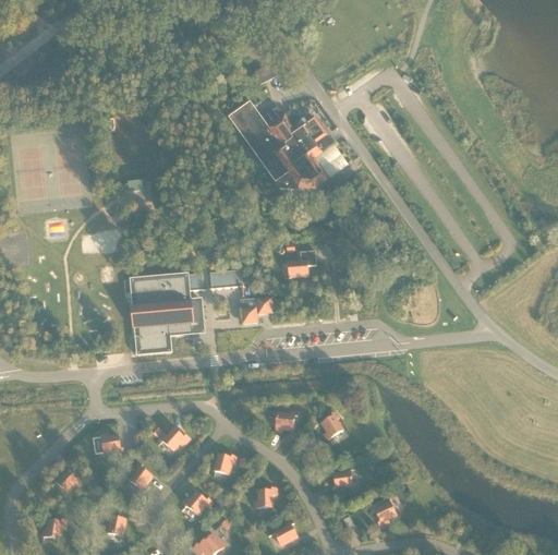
[(277,74),(271,62),(269,63),(259,68),(255,71),(261,82),(266,80),(276,75),(277,74)]
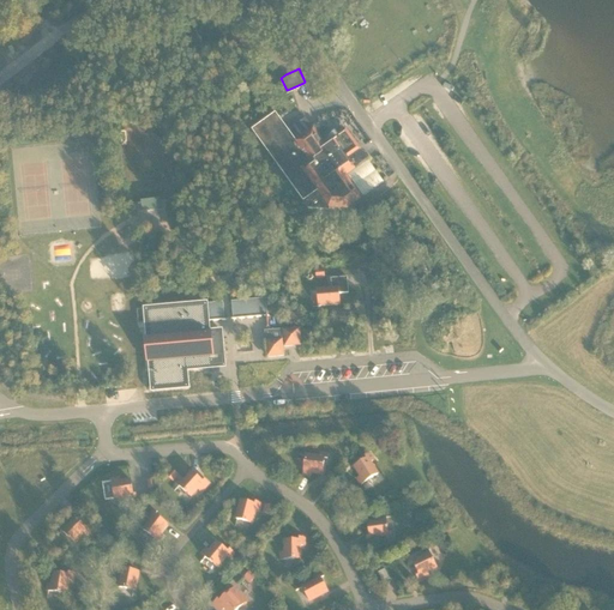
[(325,142),(313,126),(296,138),(289,127),(276,109),(251,126),(304,199),(318,188),(329,204),(347,205),(361,194),(383,179),(368,158),(356,167),(348,156),(361,146),(347,126),(325,142)]
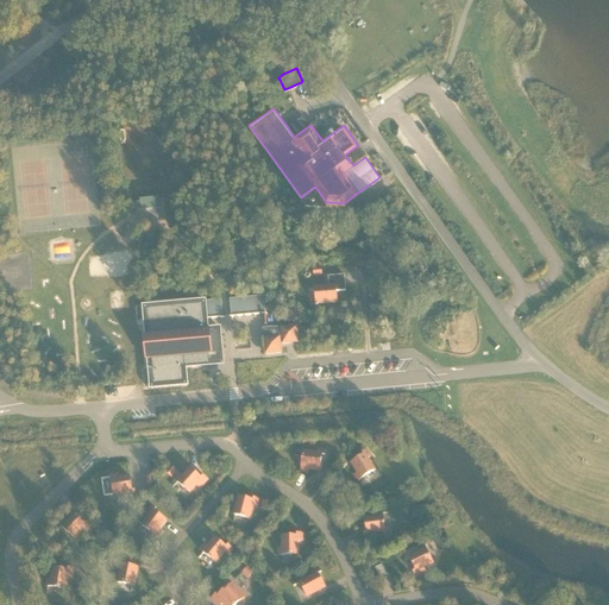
[(294,137),(311,125),(302,114),(287,126),(294,137)]
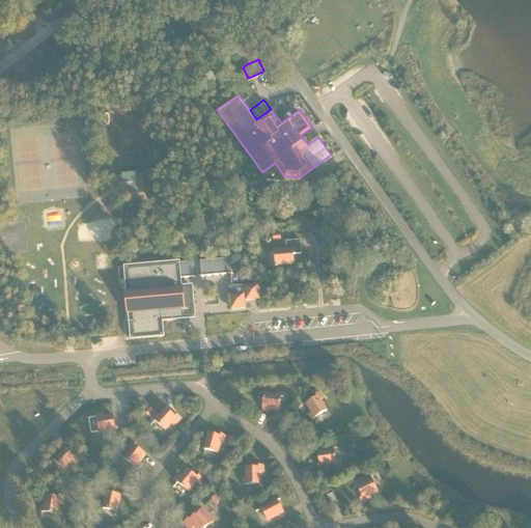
[(60,149),(59,173),(77,174),(79,135),(68,135),(67,145),(61,145),(60,149)]
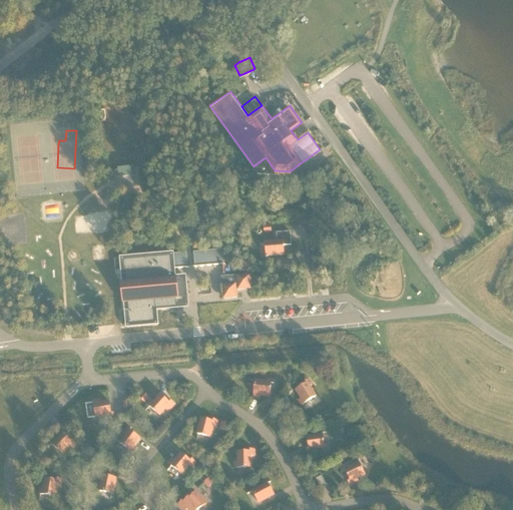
[(43,179),(41,132),(20,134),(23,180),(43,179)]
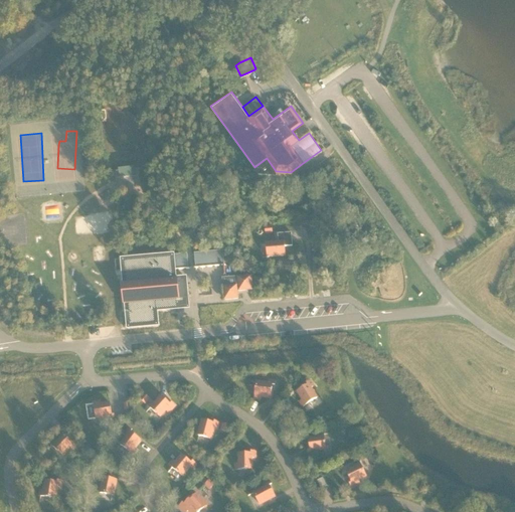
[(121,175),(137,174),(136,165),(120,165),(121,175)]
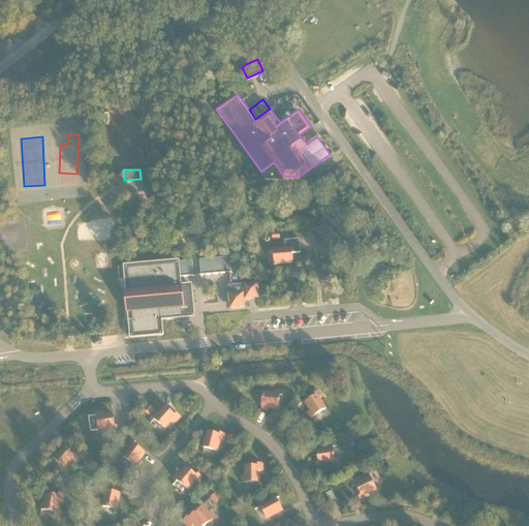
[(291,251),(300,250),(299,237),(285,238),(286,246),(274,247),(275,261),(292,260),(291,251)]
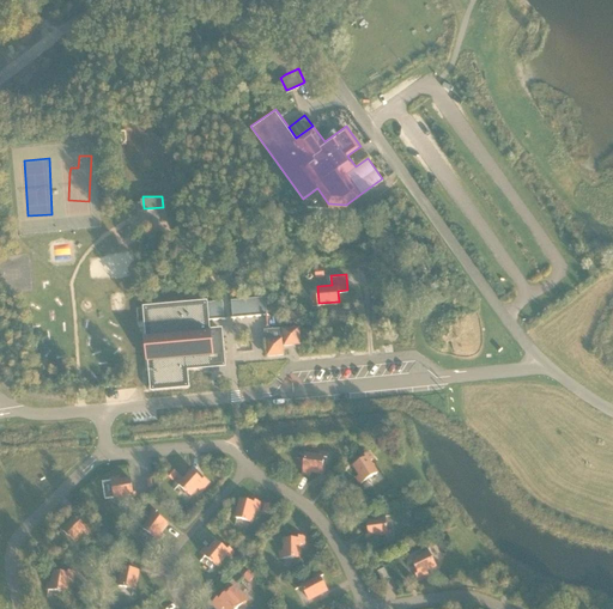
[(266,294),(231,298),(232,316),(268,312),(267,312),(266,294)]
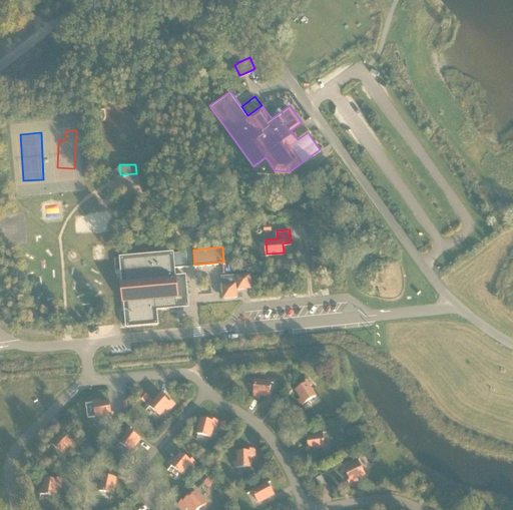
[(178,296),(176,275),(174,275),(173,267),(187,266),(185,250),(172,251),(121,256),(123,280),(121,280),(122,300),(125,300),(125,309),(122,309),(123,324),(127,324),(156,321),(155,307),(169,305),(169,301),(176,300),(176,296),(178,296)]
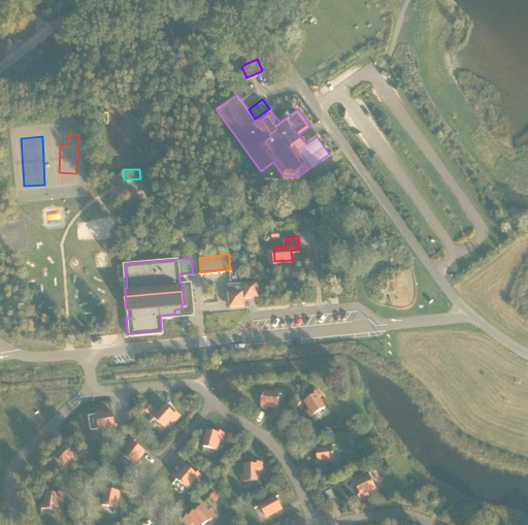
[(243,295),(259,294),(257,281),(229,284),(230,304),(243,303),(243,295)]
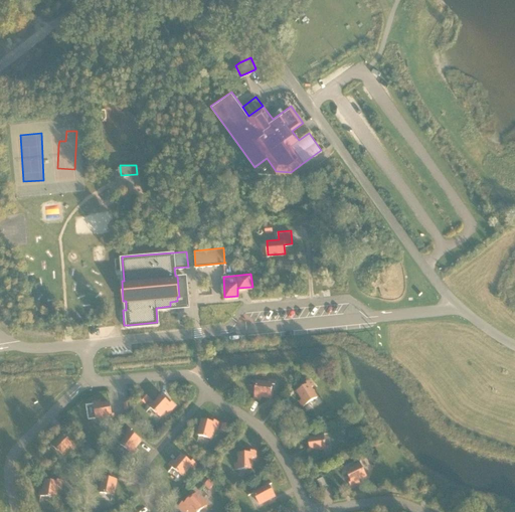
[(185,275),(177,276),(179,297),(187,296),(185,275)]
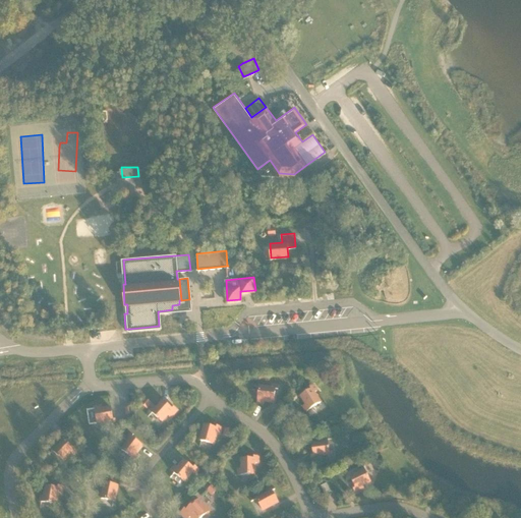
[(272,386),(259,384),(257,401),(263,401),(264,398),(274,399),(275,387),(278,387),(278,383),(272,383),(272,386)]
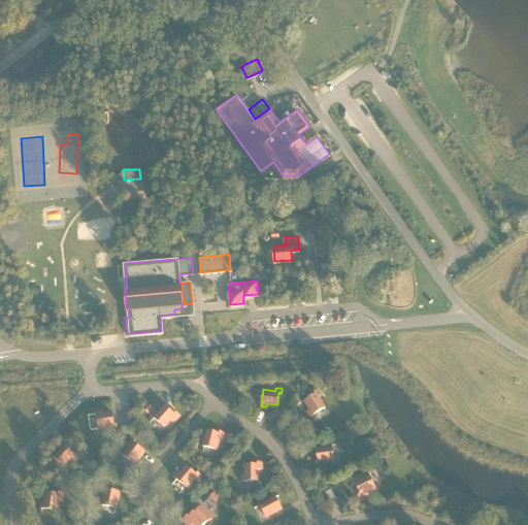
[(321,393),(318,388),(315,390),(316,392),(304,399),(310,407),(307,409),(310,415),(325,405),(319,395),(321,393)]
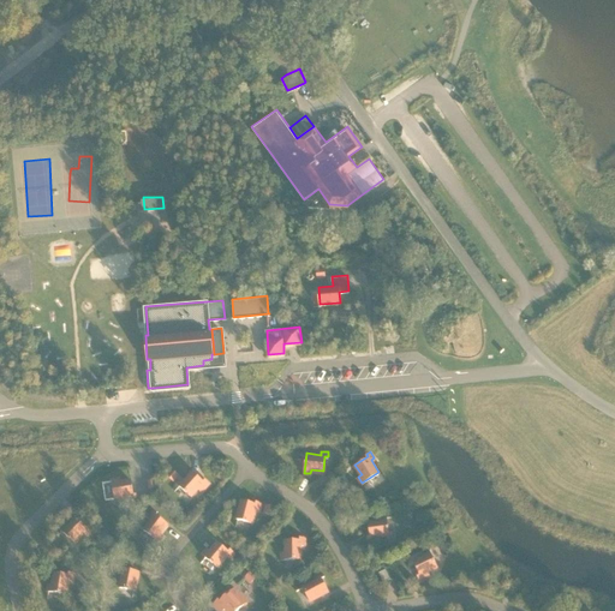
[(179,472),(172,466),(166,472),(173,478),(179,472)]
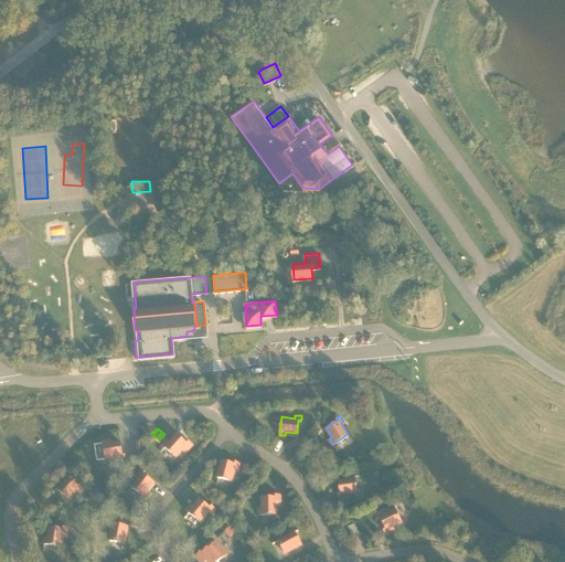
[(176,455),(177,454),(182,447),(184,451),(191,443),(189,439),(187,442),(177,432),(169,441),(166,437),(162,443),(176,455)]
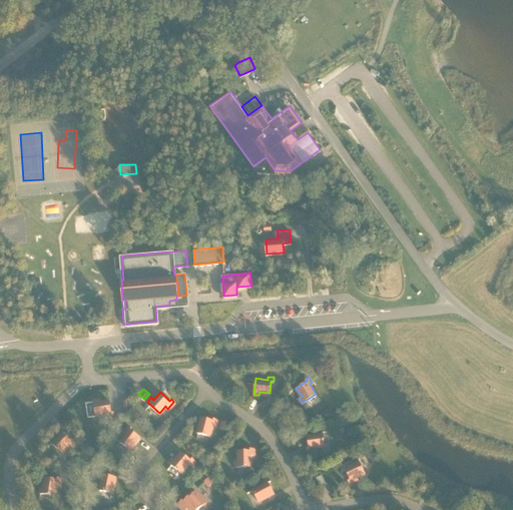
[(93,398),(95,414),(107,413),(107,416),(114,415),(113,411),(111,411),(109,399),(99,401),(98,397),(93,398)]
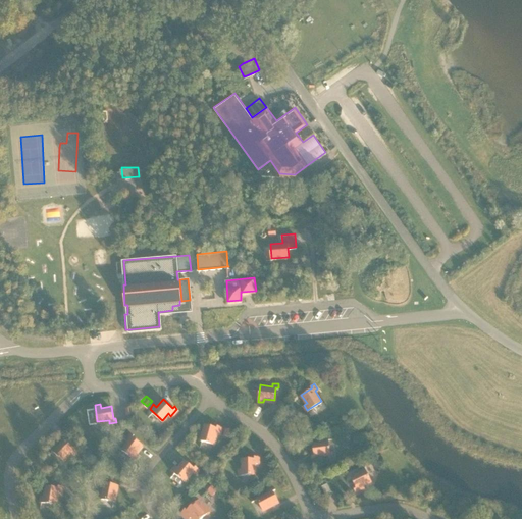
[(303,413),(299,407),(292,411),(296,417),(303,413)]
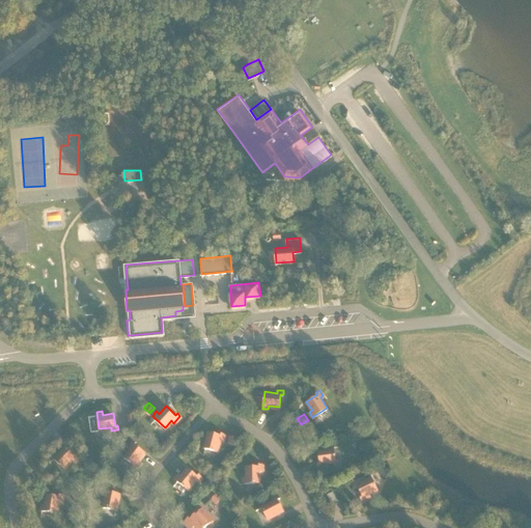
[(204,446),(217,450),(220,439),(223,439),(225,433),(221,432),(221,435),(208,431),(204,446)]
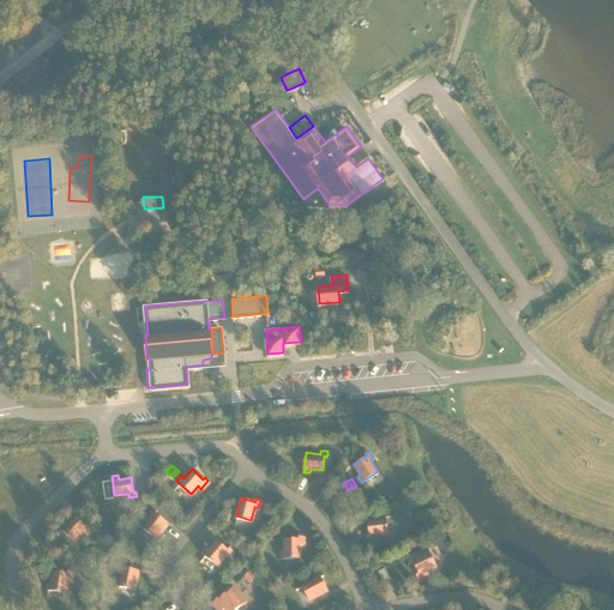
[(265,501),(263,509),(271,511),(274,503),(265,501)]
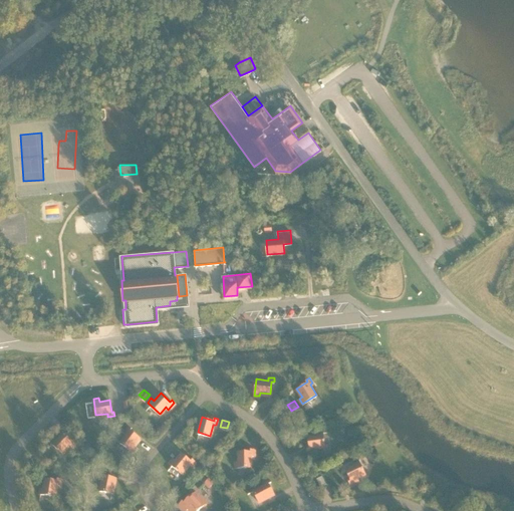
[(119,441),(133,451),(137,447),(134,445),(140,437),(130,429),(132,427),(129,425),(124,430),(126,432),(119,441)]
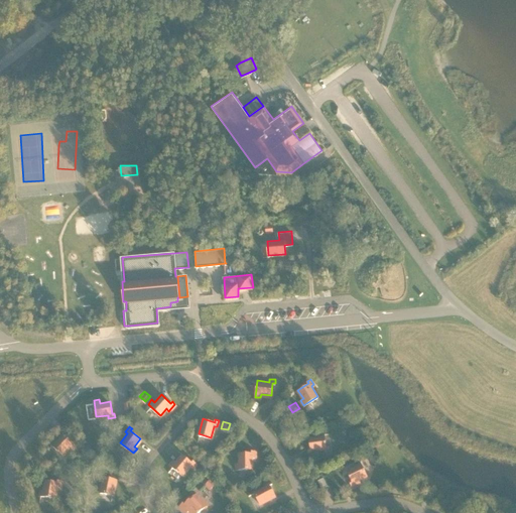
[(314,450),(327,447),(324,431),(318,431),(318,435),(308,436),(310,450),(308,450),(308,454),(314,453),(314,450)]
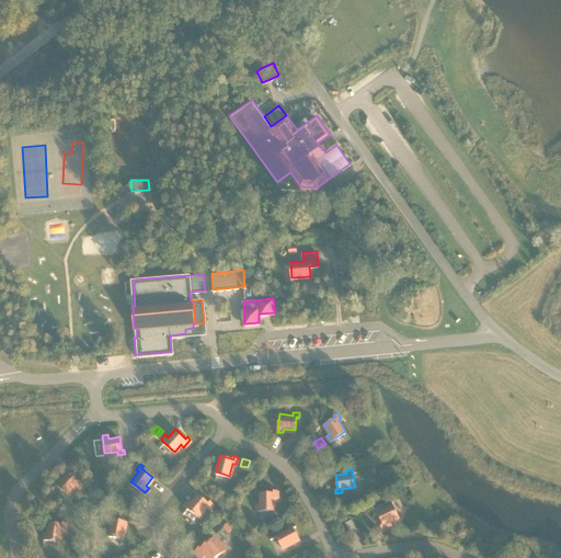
[(55,480),(67,493),(77,484),(79,487),(83,481),(81,479),(79,480),(69,471),(61,479),(58,476),(55,480)]
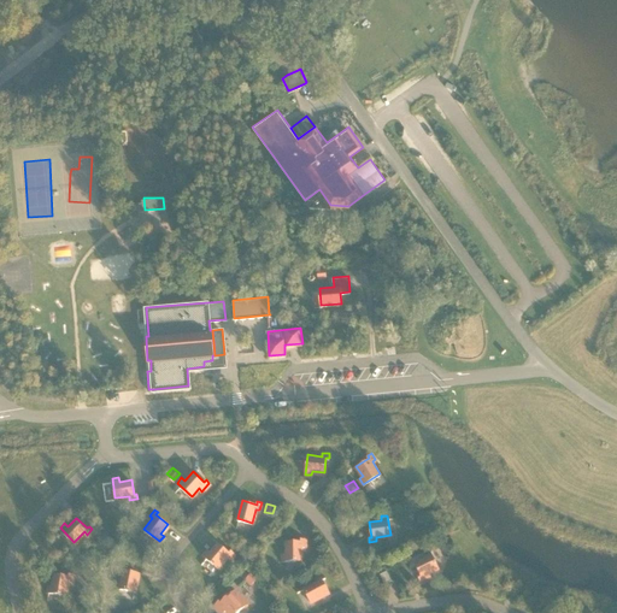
[(282,559),(301,559),(301,546),(305,544),(305,537),(301,537),(301,541),(286,541),(286,553),(282,553),(282,559)]
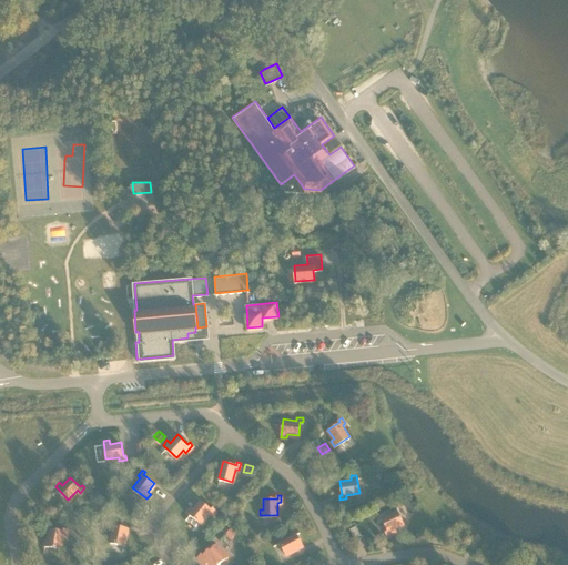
[(186,511),(201,522),(209,512),(212,514),(216,510),(213,506),(211,508),(200,500),(193,508),(190,505),(186,511)]
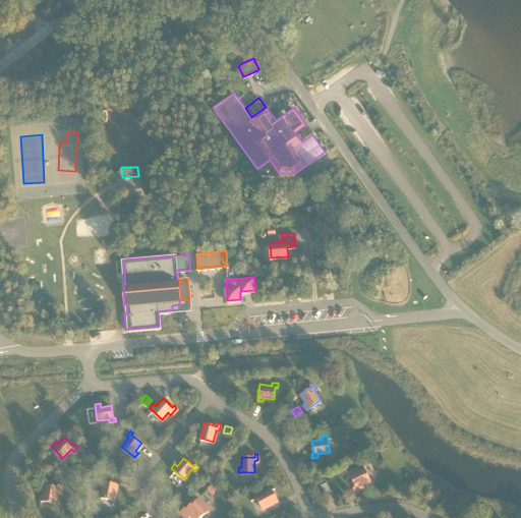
[(362,483),(370,479),(362,464),(357,466),(359,470),(350,474),(355,485),(353,486),(355,491),(363,486),(362,483)]
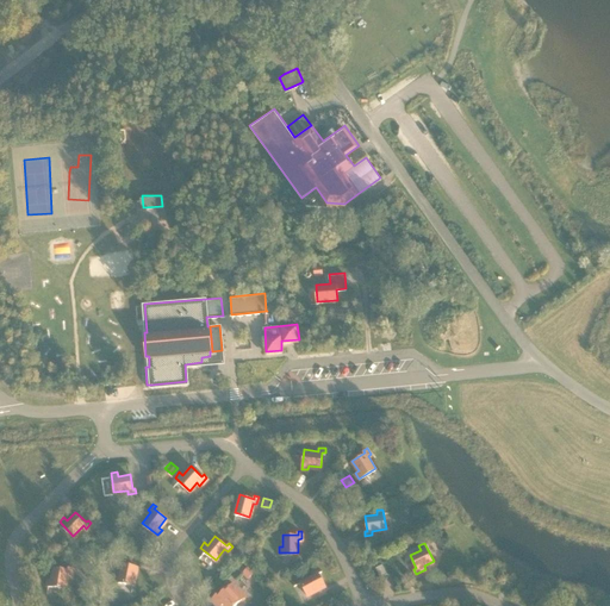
[(118,580),(134,583),(137,566),(123,562),(123,560),(119,558),(117,566),(122,567),(118,580)]
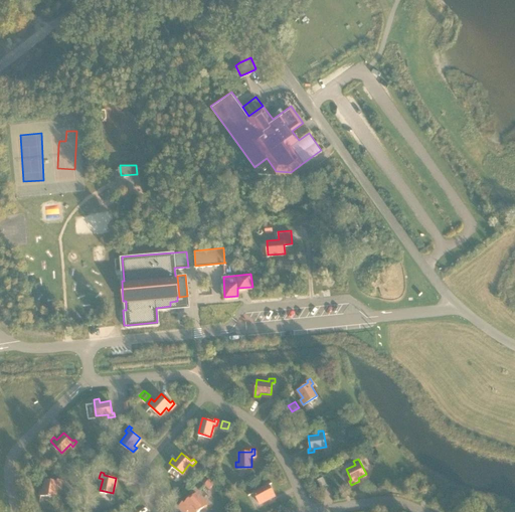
[(326,483),(322,475),(317,478),(321,486),(326,483)]
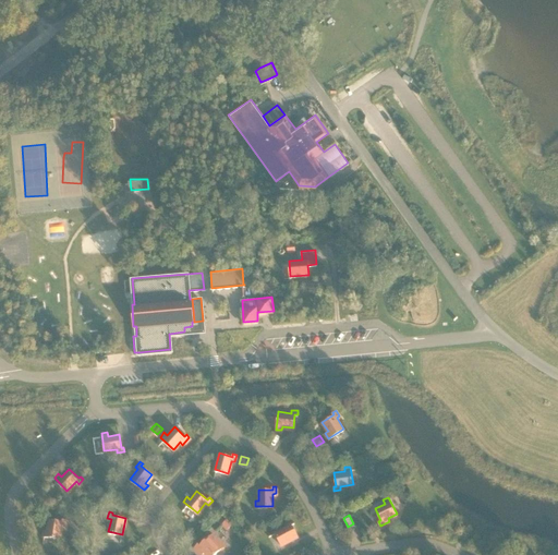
[(227,517),(221,522),(227,528),(233,521),(227,517)]
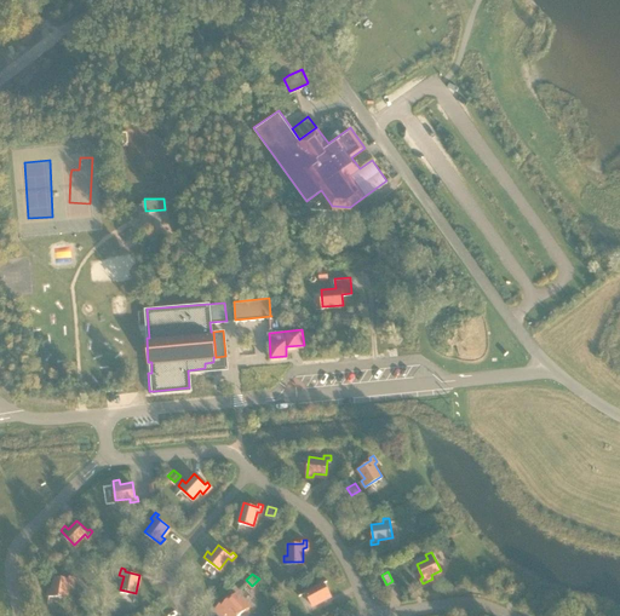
[(47,593),(67,597),(69,582),(73,583),(74,576),(69,575),(69,577),(55,575),(52,587),(49,587),(47,593)]
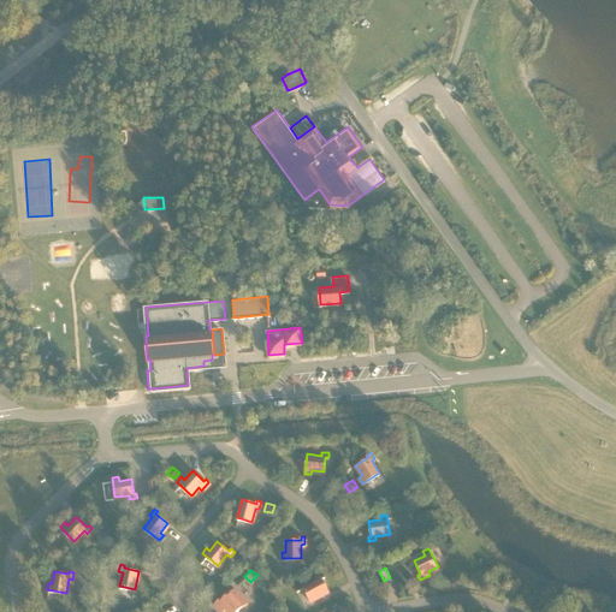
[(311,600),(329,590),(321,577),(324,576),(323,572),(315,575),(318,578),(303,587),(311,600)]
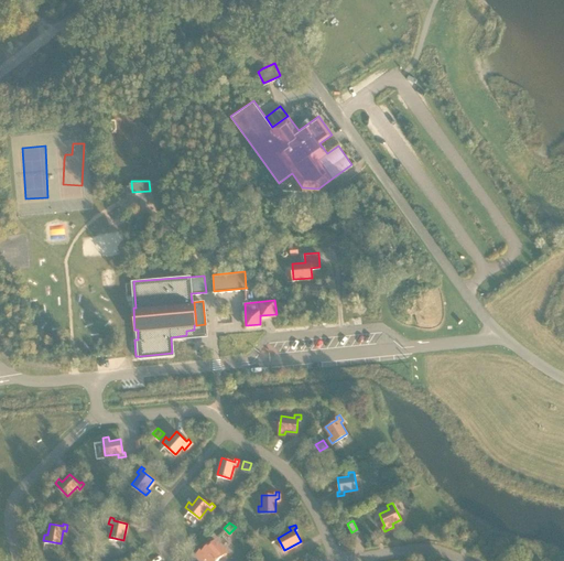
[(215,560),(226,550),(221,546),(214,538),(202,550),(199,549),(196,551),(204,559),(206,557),(210,560),(215,560)]
